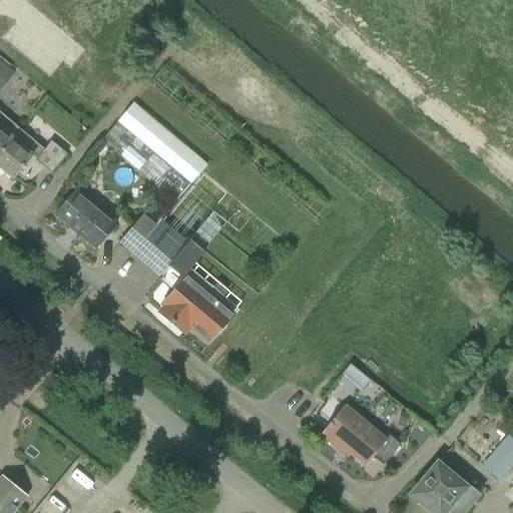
[(0,54),(0,90),(18,69),(0,54)]
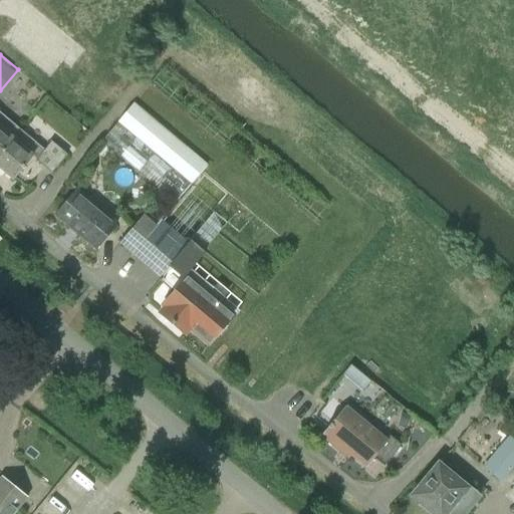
[(134,103),(101,142),(174,203),(206,165),(134,103)]
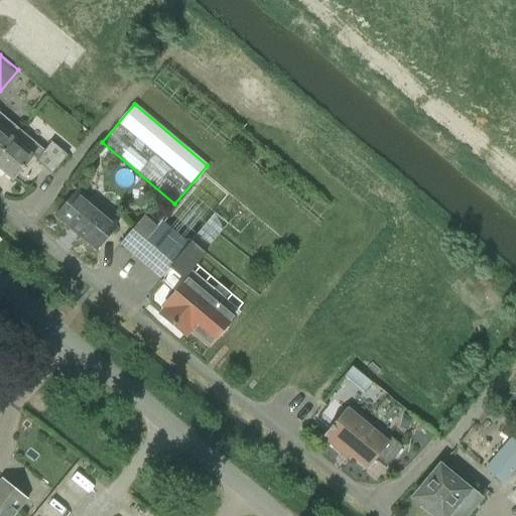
[(0,153),(19,130),(0,114),(0,153)]
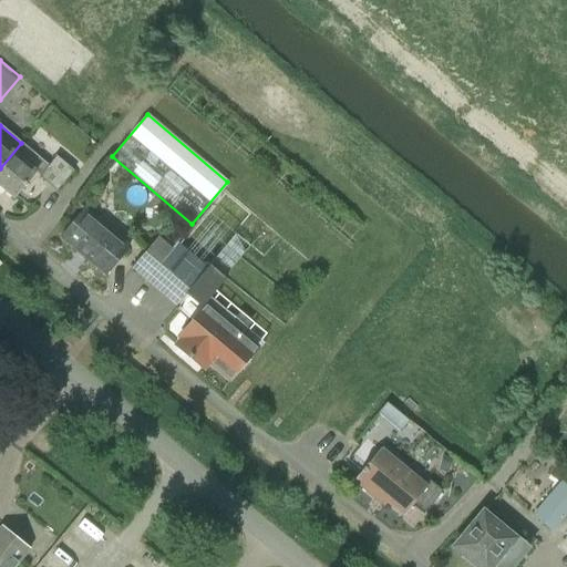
[(21,143),(0,168),(0,187),(13,199),(34,173),(57,192),(73,171),(55,156),(49,165),(21,143)]
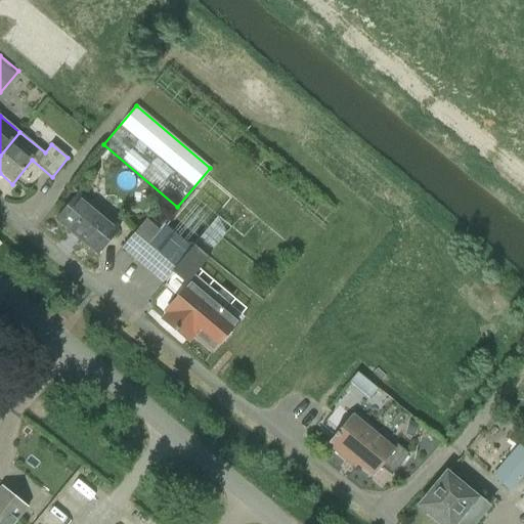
[(96,255),(119,228),(77,193),(55,220),(96,255)]
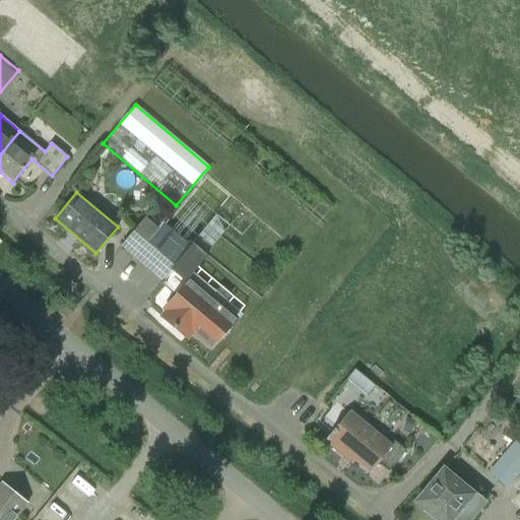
[(160,283),(172,293),(185,277),(188,274),(176,265),(189,250),(187,248),(158,224),(147,214),(121,245),(163,280),(160,283)]
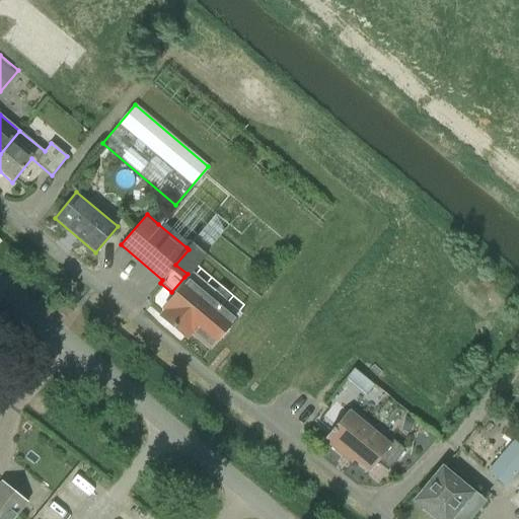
[(210,298),(184,277),(171,292),(174,295),(164,308),(165,309),(160,315),(187,338),(192,330),(211,347),(234,318),(219,305),(227,296),(218,288),(210,298)]
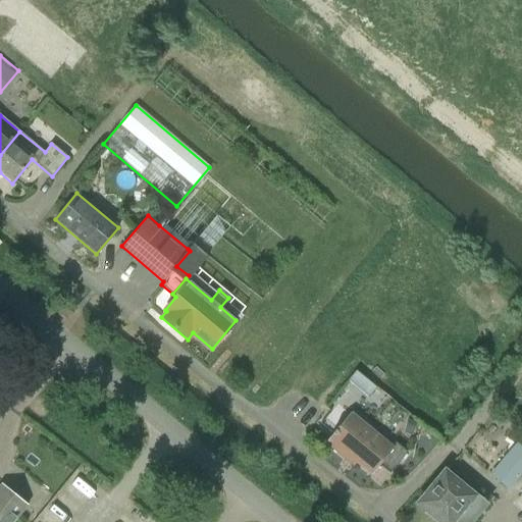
[(356,370),(350,379),(370,393),(376,383),(356,370)]
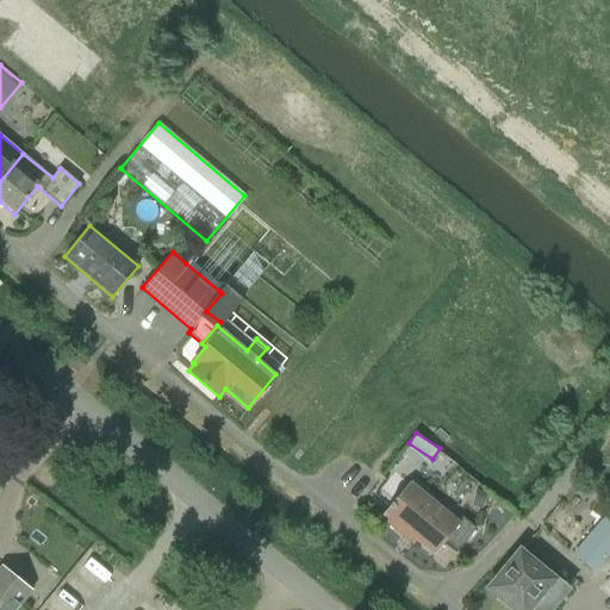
[(455,553),(474,528),(462,518),(458,523),(410,484),(383,518),(402,535),(405,530),(433,553),(441,542),(455,553)]
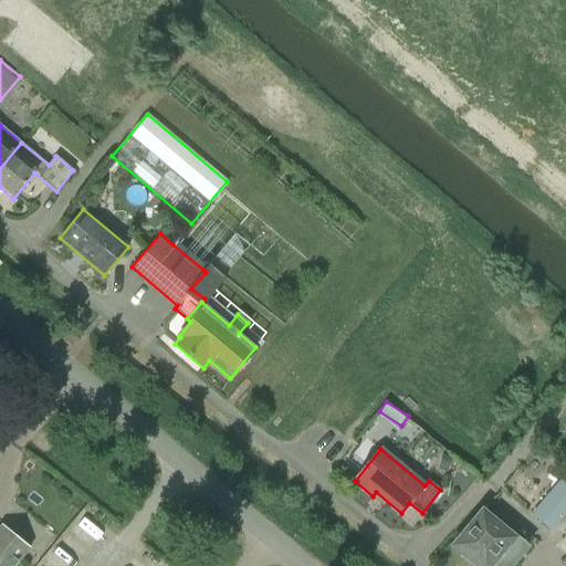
[(565,510),(565,484),(562,481),(534,514),(551,528),(565,510)]
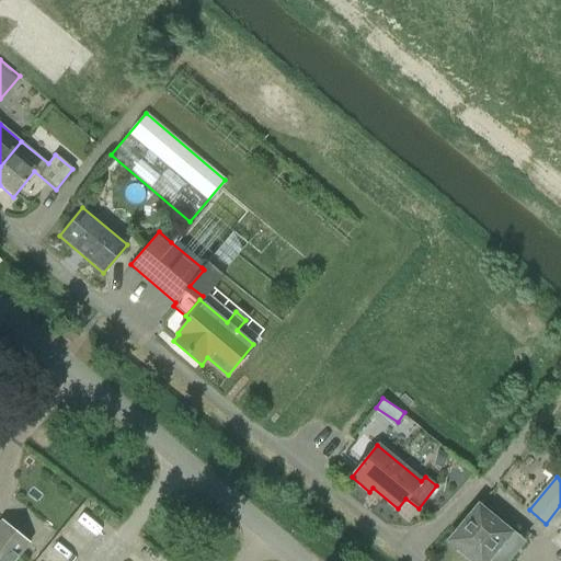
[(511,557),(523,541),(477,504),(448,541),(471,560),(479,550),(489,559),(499,547),(511,557)]
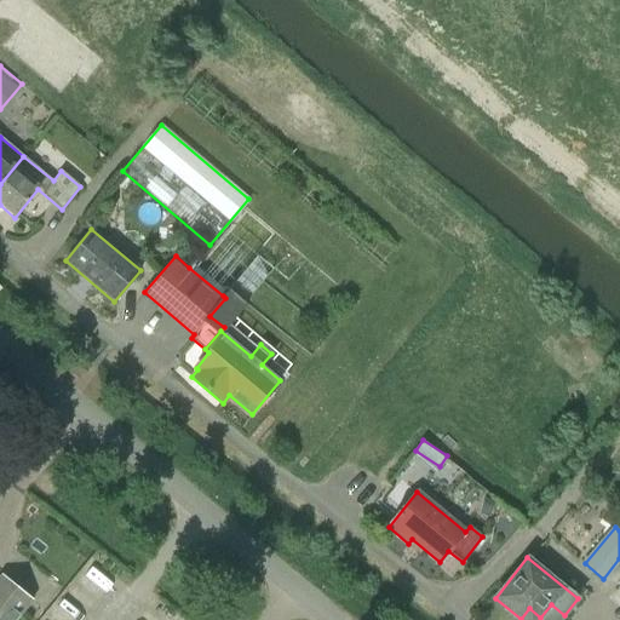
[(0,575),(0,619),(15,619),(32,601),(0,575)]
